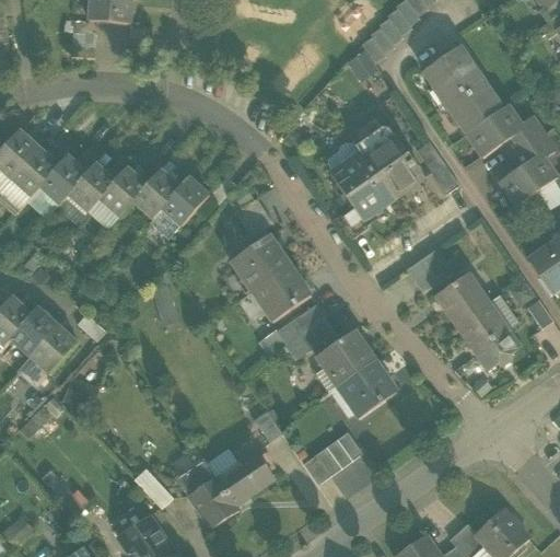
[(90,0),(89,21),(129,23),(130,23),(132,0),(90,0)]
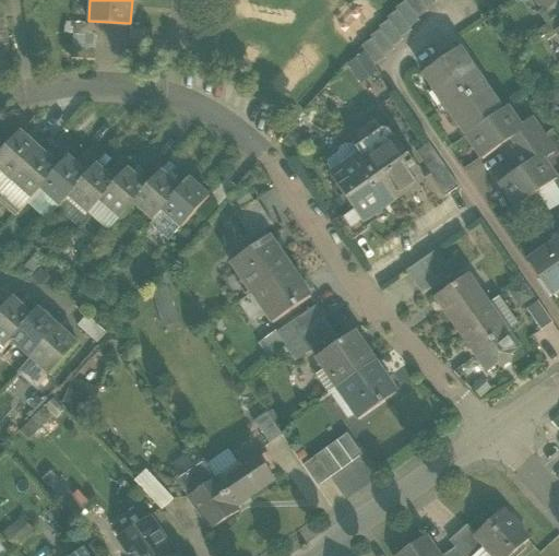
[(402,0),(395,6),(396,8),(408,25),(419,19),(417,16),(406,0),(402,0)]
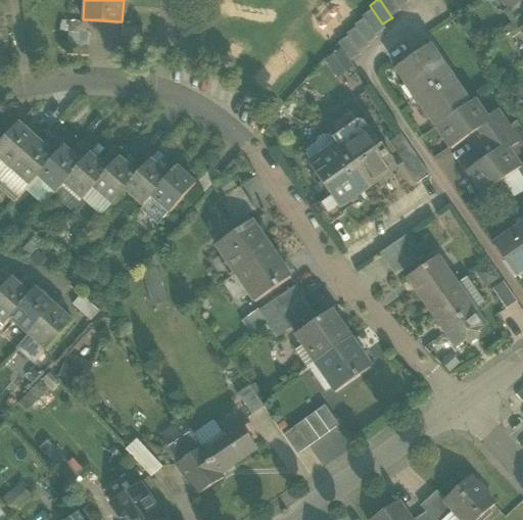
[(380,0),(390,15),(400,8),(398,6),(394,0),(380,0)]
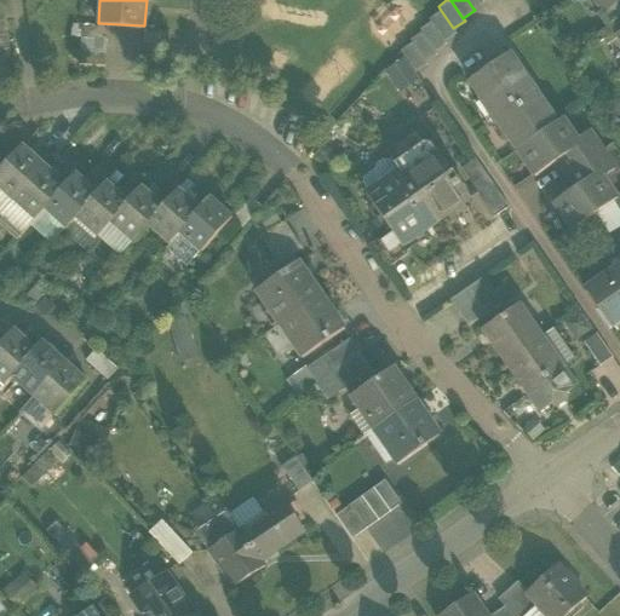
[(614,0),(603,9),(602,7),(597,11),(606,24),(619,13),(619,0),(614,0)]
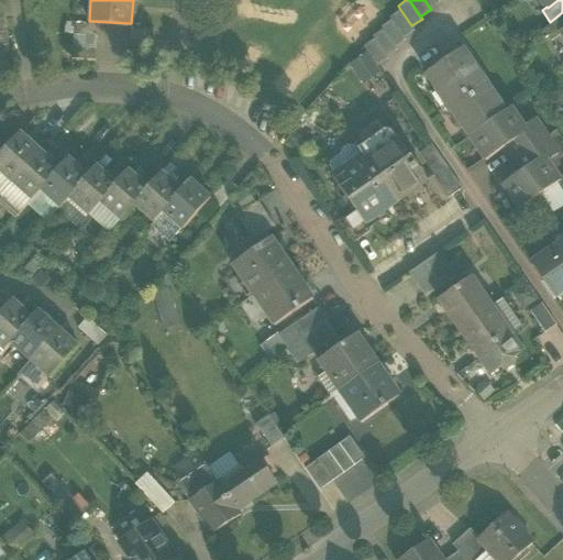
[(399,8),(389,14),(392,18),(404,35),(414,28),(411,25),(399,8)]
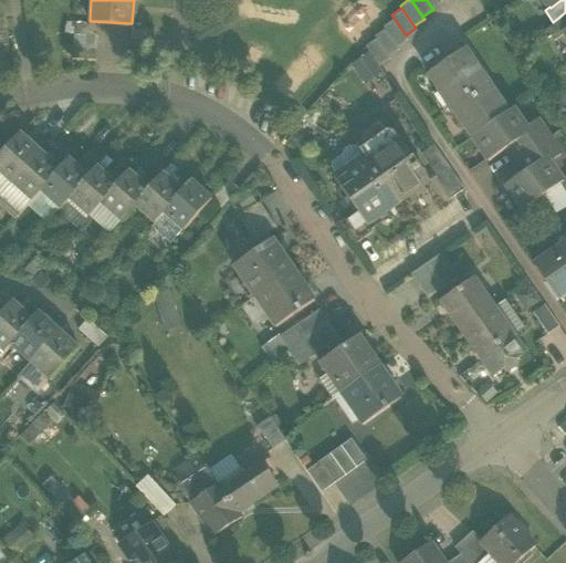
[(565,12),(553,22),(546,27),(554,39),(565,31),(564,30),(565,29),(565,12)]
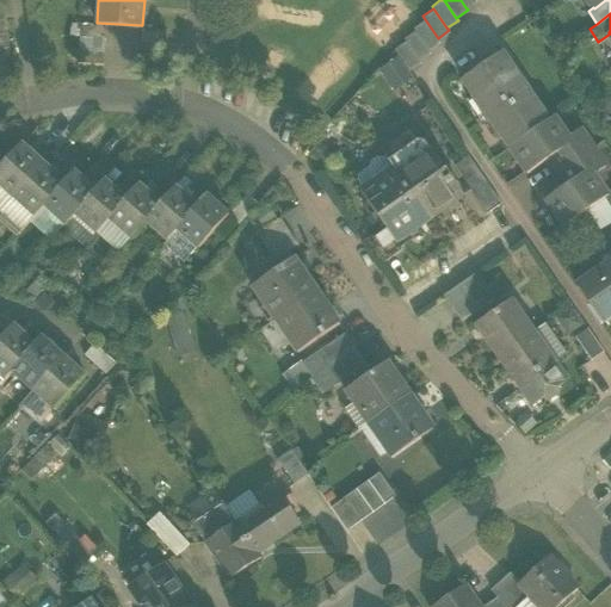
[(5,17),(0,17),(0,75),(14,73),(5,17)]
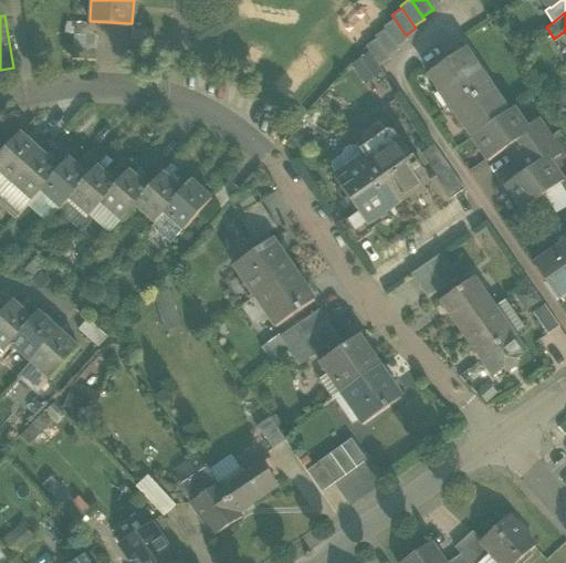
[(406,35),(394,18),(383,24),(385,27),(397,44),(407,38),(406,35)]
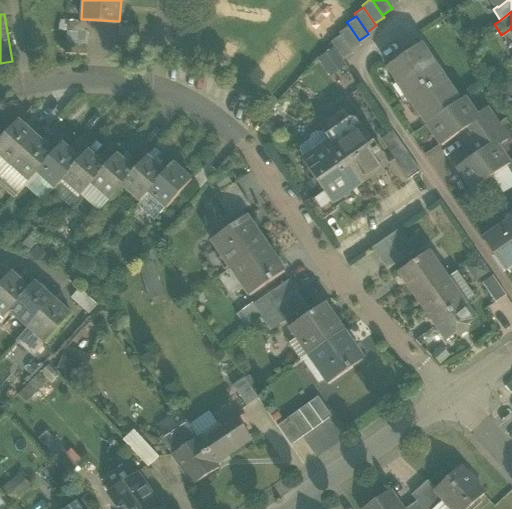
[(81,19),(68,18),(67,29),(88,30),(88,19),(81,19)]
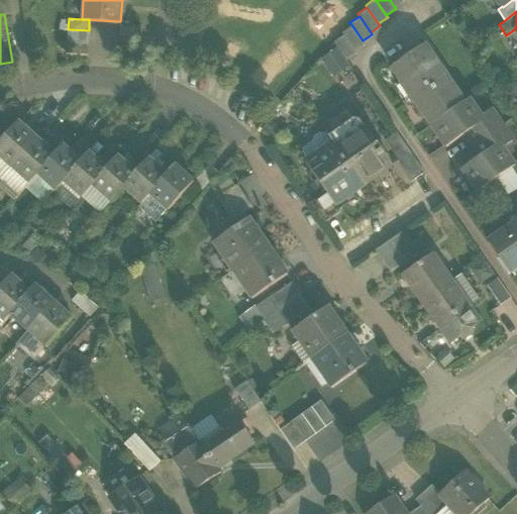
[(120,21),(119,21),(119,32),(140,34),(140,23),(120,21)]
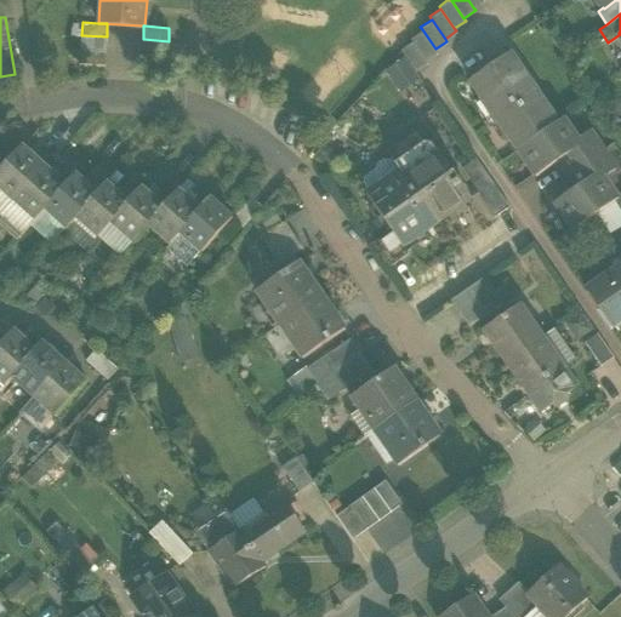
[(436,49),(422,29),(411,38),(412,40),(426,60),(437,52),(436,49)]
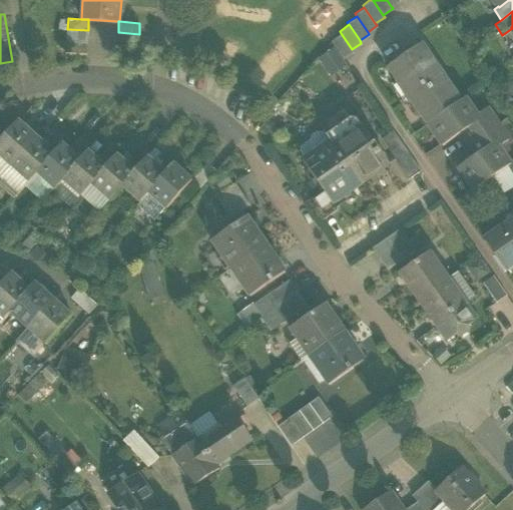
[(88,30),(67,29),(66,40),(87,41),(88,30)]
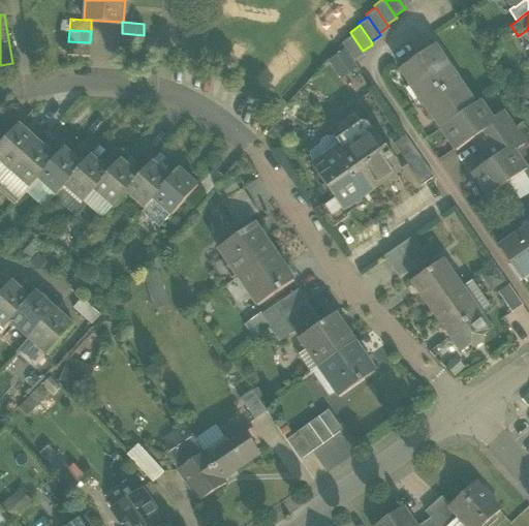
[(144,35),(122,33),(121,44),(143,47),(144,35)]
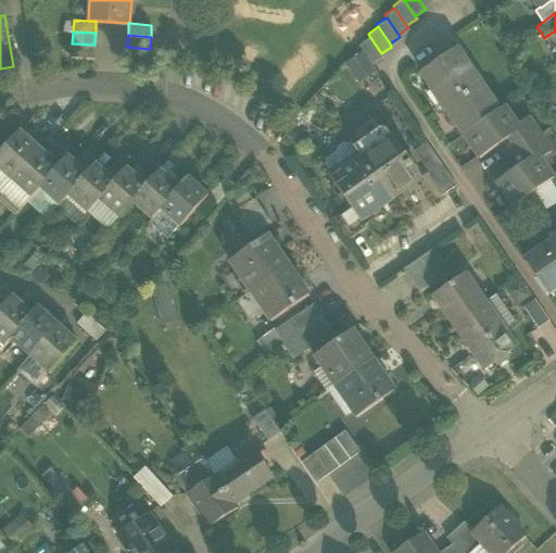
[(369,36),(359,44),(373,63),(383,55),(381,53),(369,36)]
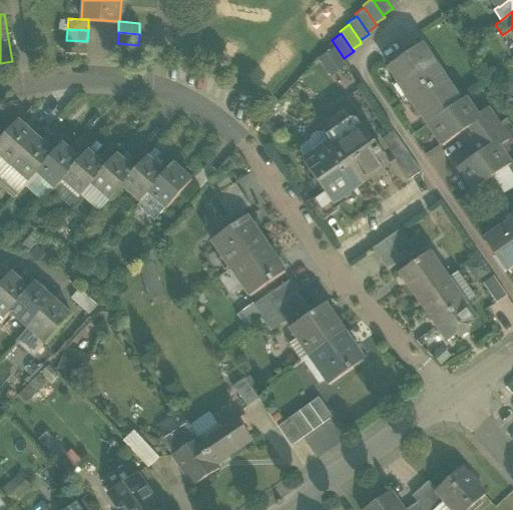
[(87,41),(66,40),(65,51),(86,52),(87,41)]
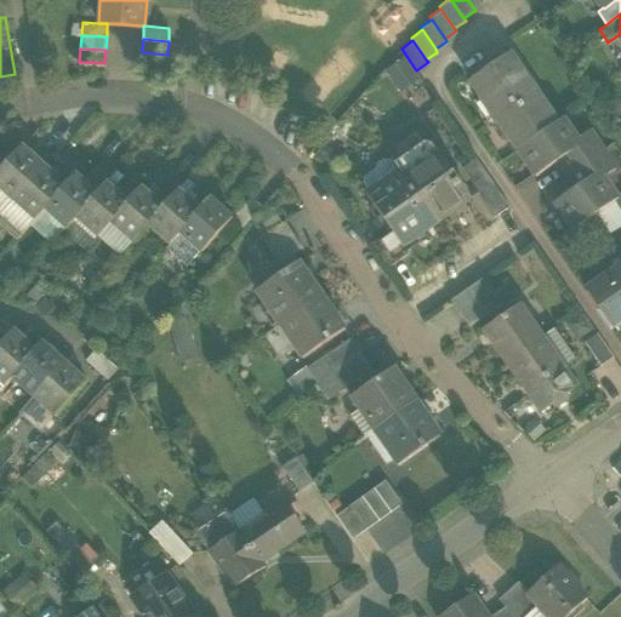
[(510,51),(469,79),(482,96),(485,95),(508,129),(506,131),(518,148),(558,121),(510,51)]
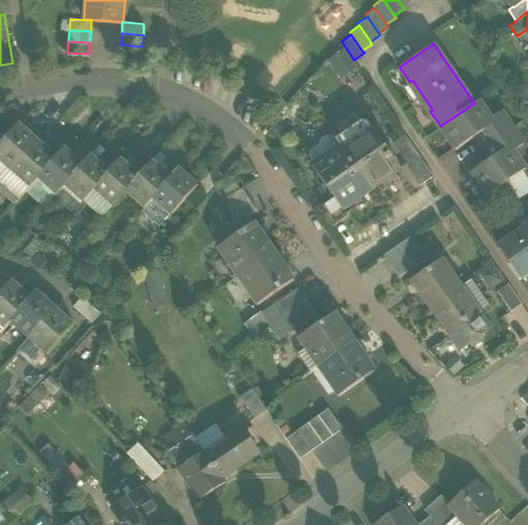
[(142,46),(121,44),(120,56),(141,58),(142,46)]
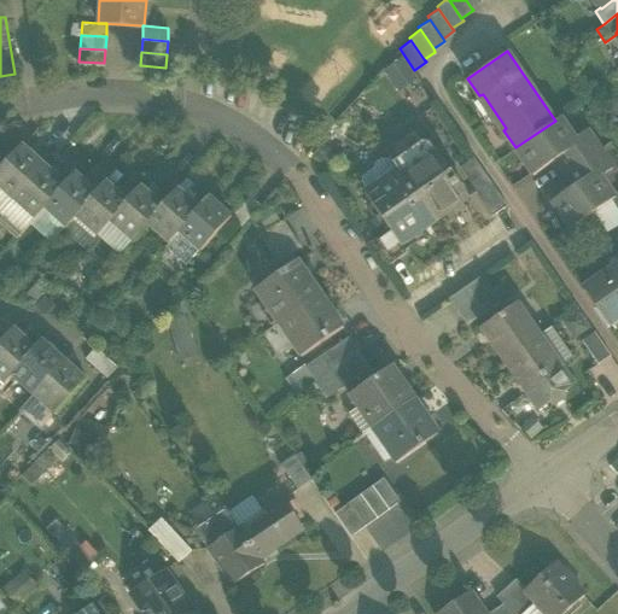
[(555,121),(516,147),(534,174),(551,162),(578,142),(575,138),(560,117),(555,121)]
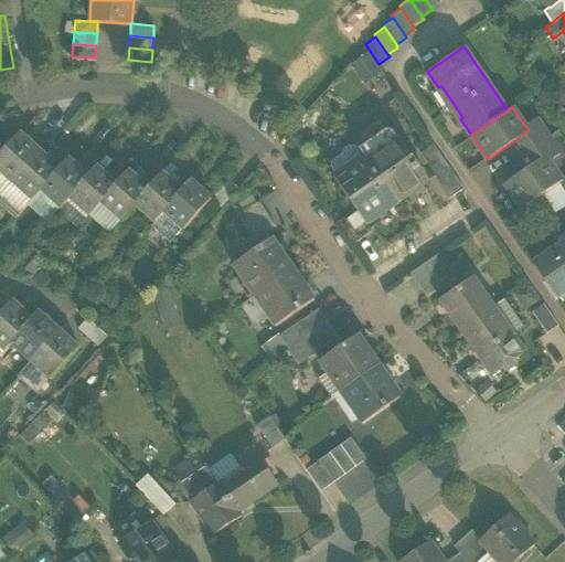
[(529,130),(503,148),(512,160),(547,136),(536,118),(525,126),(529,130)]
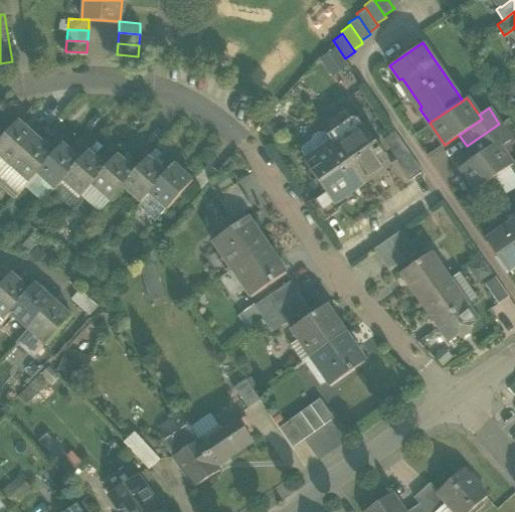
[(357,117),(351,116),(327,133),(361,183),(389,164),(357,117)]
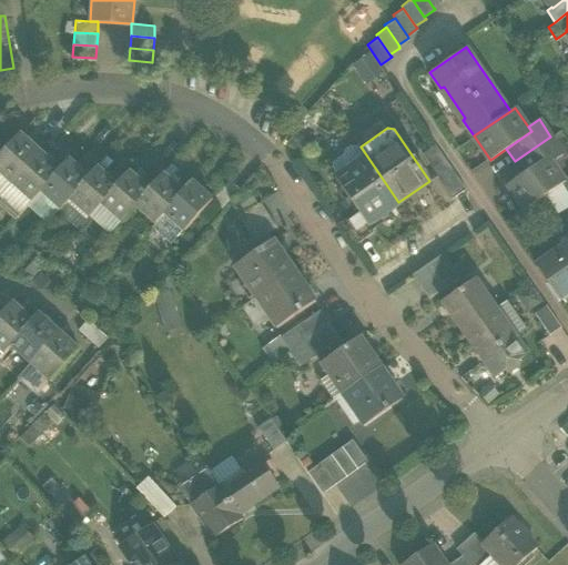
[(4,150),(0,154),(0,171),(11,182),(40,150),(20,132),(4,150)]
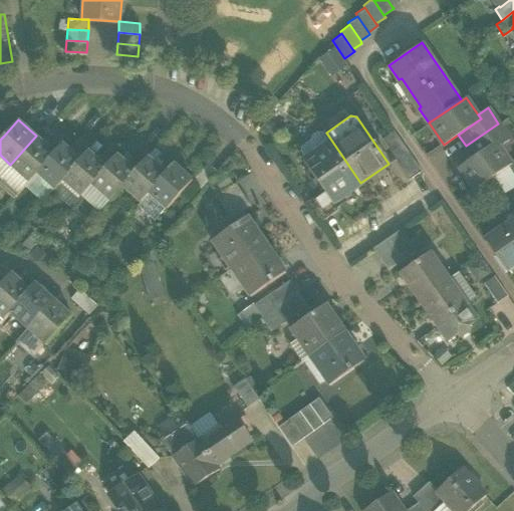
[(498,123),(466,146),(473,157),(496,141),(499,146),(509,139),(498,123)]
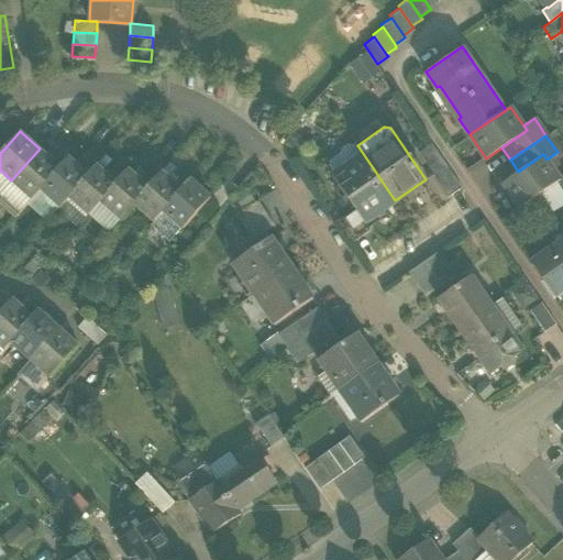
[(357,145),(354,142),(352,144),(348,143),(342,147),(341,152),(330,160),(329,164),(334,173),(332,174),(354,207),(364,221),(365,221),(395,200),(357,145)]
